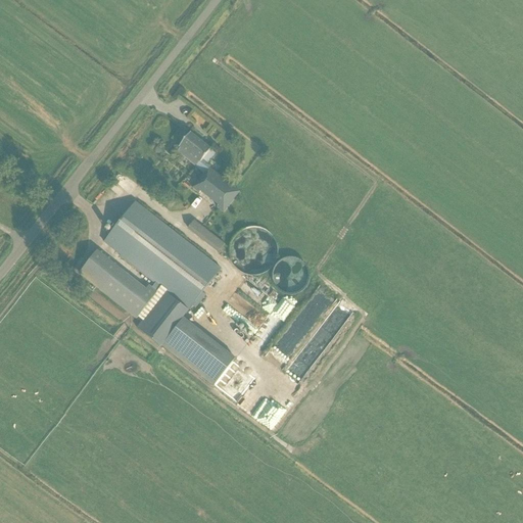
[(210,149),(190,133),(178,148),(180,149),(177,152),(195,168),(198,163),(199,164),(210,149)]
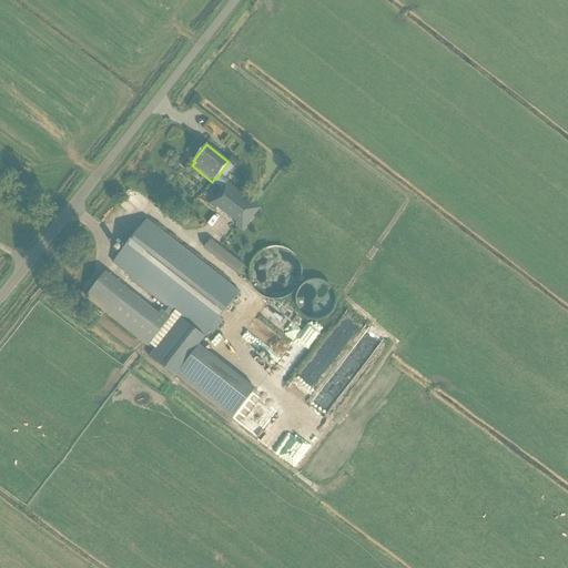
[(206,204),(242,230),(255,212),(220,186),(206,204)]
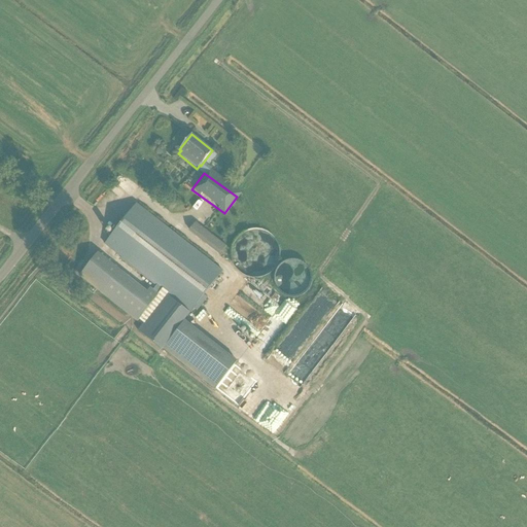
[(112,180),(116,183),(110,189),(119,198),(131,185),(118,174),(112,180)]
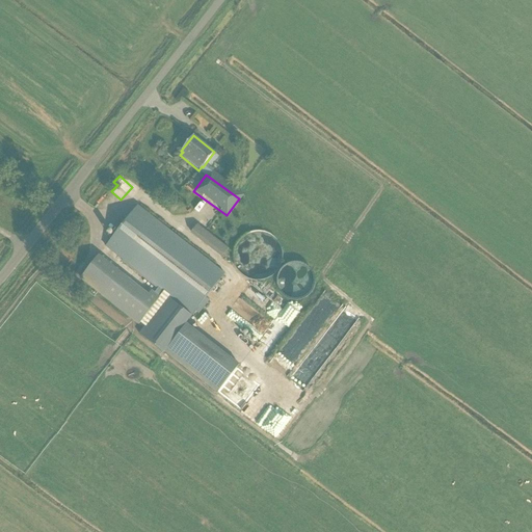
[(106,246),(192,314),(224,273),(138,206),(106,246)]
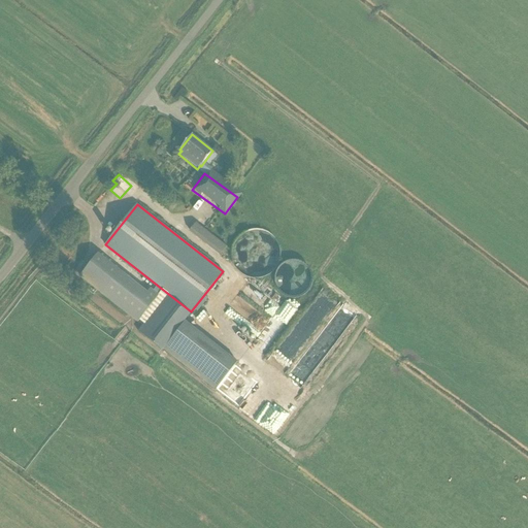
[(221,255),(226,248),(199,227),(194,233),(221,255)]
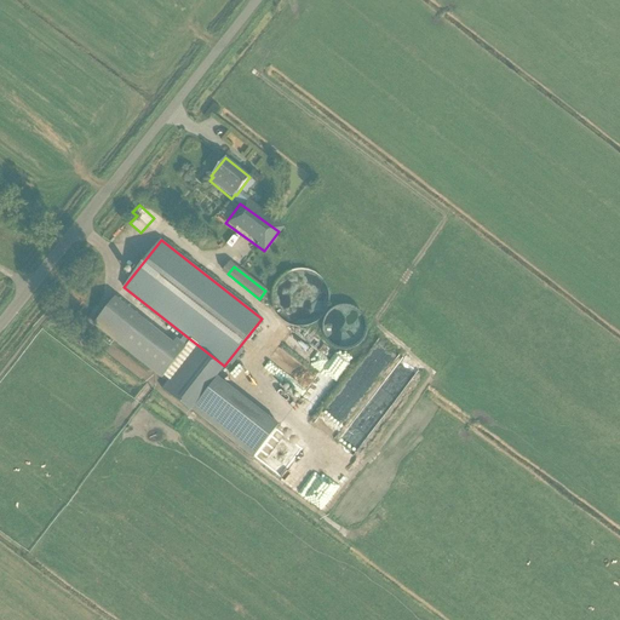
[(279,280),(277,282),(275,285),(273,292),(271,298),(273,305),(275,311),(279,317),(283,322),(290,325),(297,327),(304,327),(310,325),(316,322),(321,317),(326,311),(328,305),(328,298),(328,292),(326,285),(321,280),(316,275),(310,271),(304,270),(297,270),(290,271),(283,275),(279,280)]
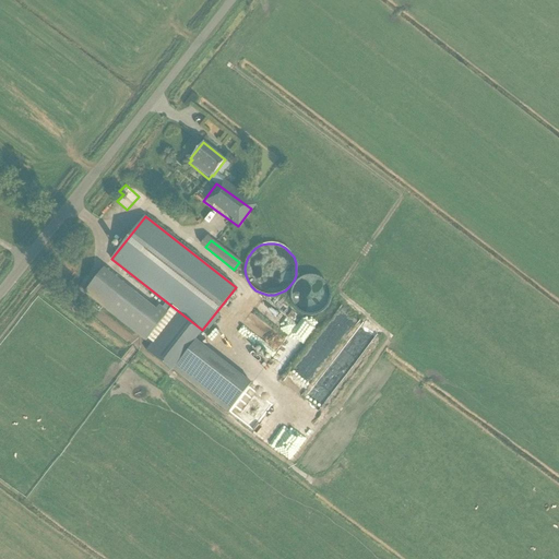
[(248,388),(102,272),(85,294),(146,341),(143,345),(228,412),(248,388)]
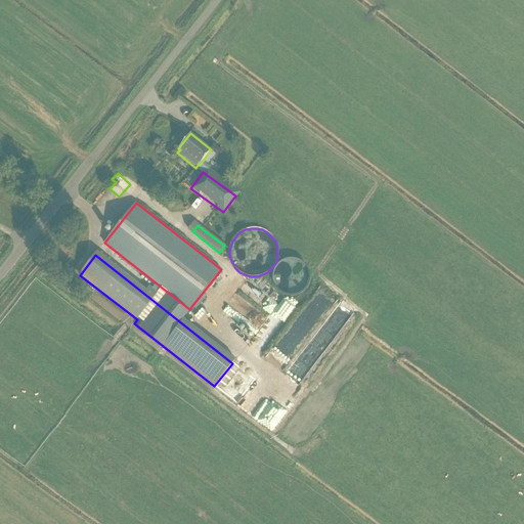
[(300,281),(302,264),(294,264),(294,266),(292,266),(291,275),(284,274),(284,280),(300,281)]
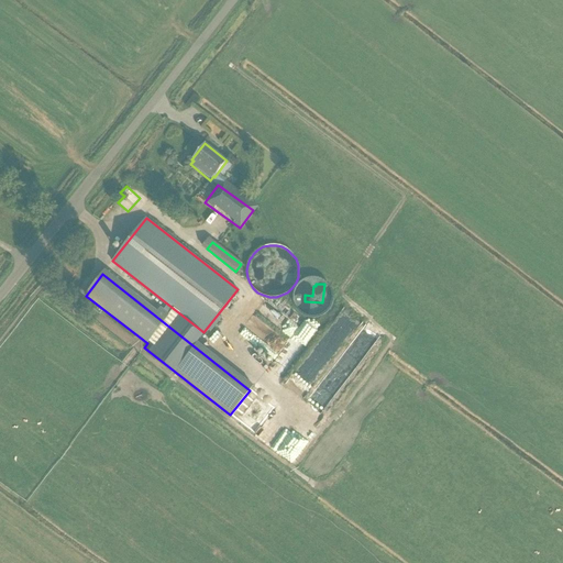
[(268,315),(274,307),(265,301),(260,309),(268,315)]
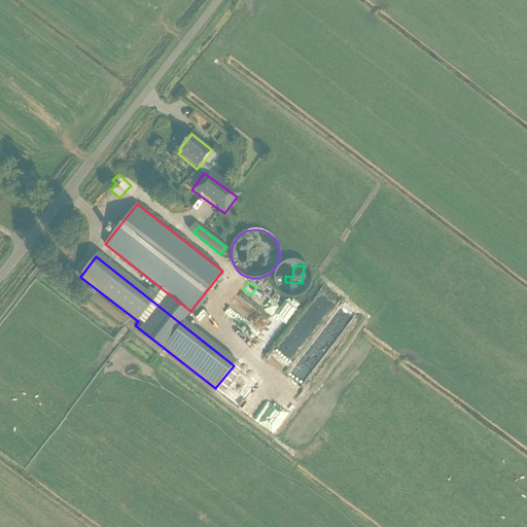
[(271,320),(246,301),(227,323),(251,344),(271,320)]
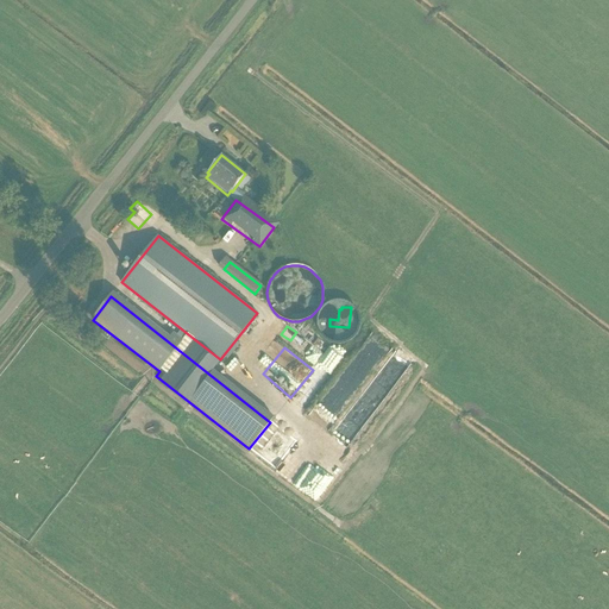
[(375,377),(353,409),(364,416),(385,384),(375,377)]
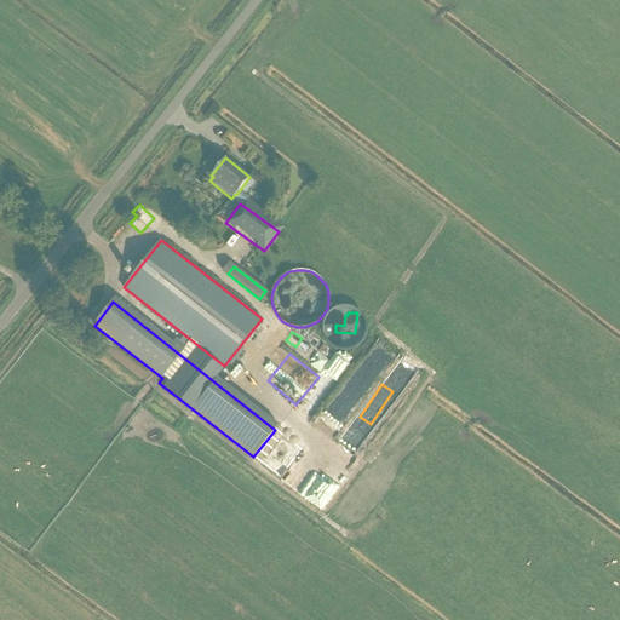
[(253,457),(280,477),(302,449),(275,430),(253,457)]
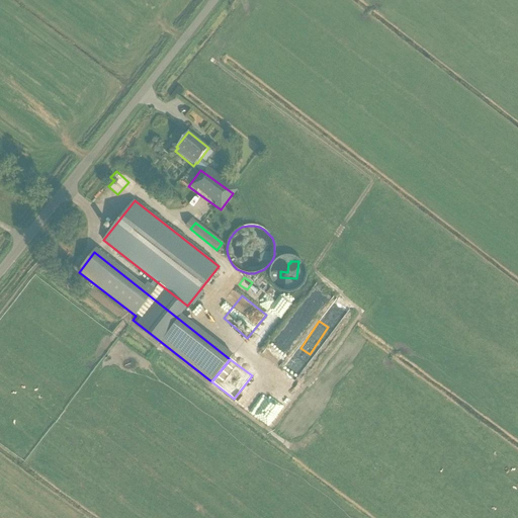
[(258,420),(276,431),(294,400),(276,390),(258,420)]
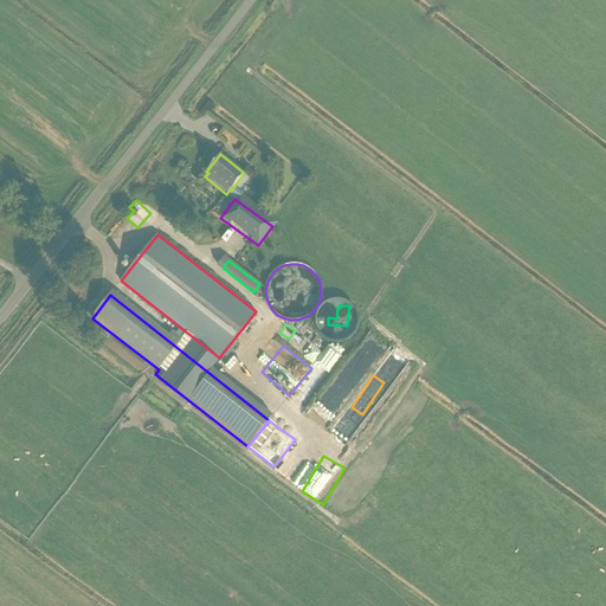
[(355,466),(350,471),(361,481),(365,476),(355,466)]
